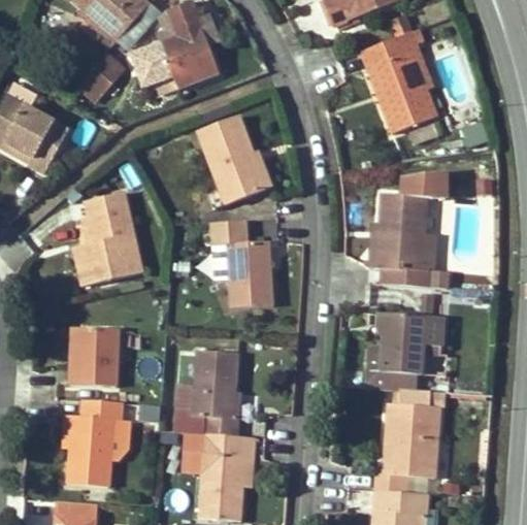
[(74,0),(84,8),(105,27),(101,32),(114,44),(150,4),(144,0),(74,0)]
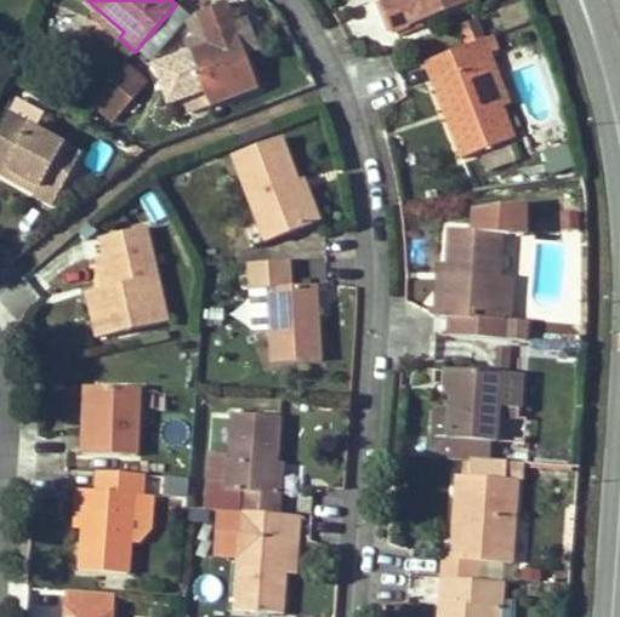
[(189,49),(210,103),(260,85),(246,51),(227,0),(223,0),(198,10),(209,41),(189,49)]
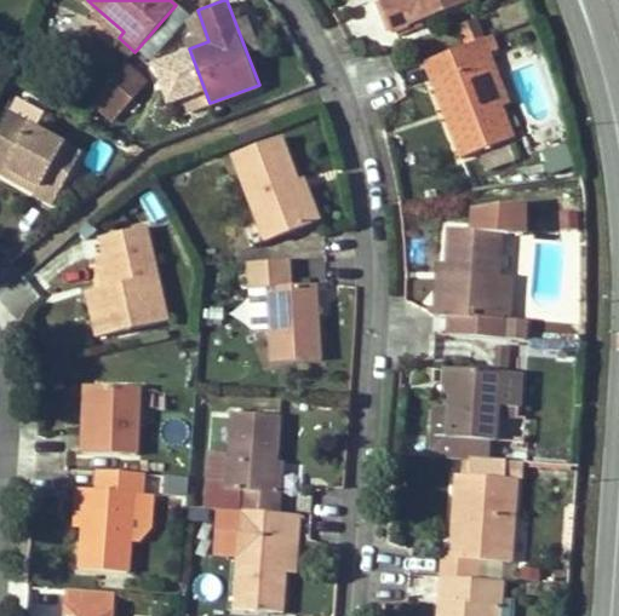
[(379,0),(390,30),(399,27),(422,18),(468,0),(379,0)]
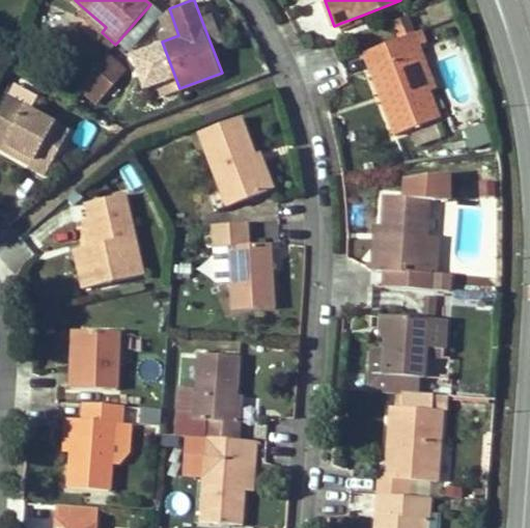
[(102,32),(106,27),(84,8),(80,12),(102,32)]
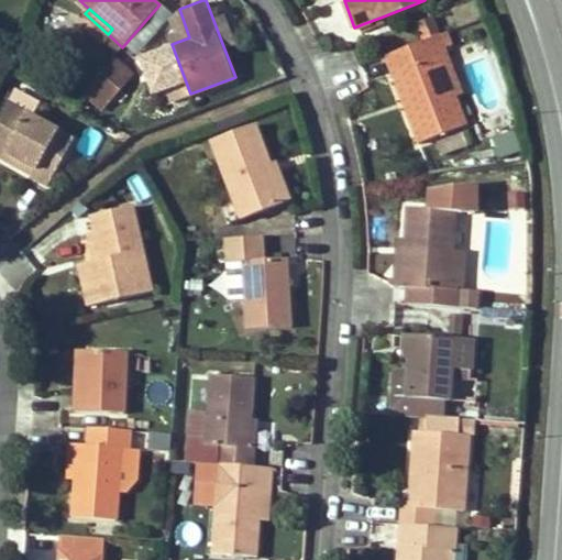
[(426,39),(440,33),(433,15),(418,21),(426,39)]
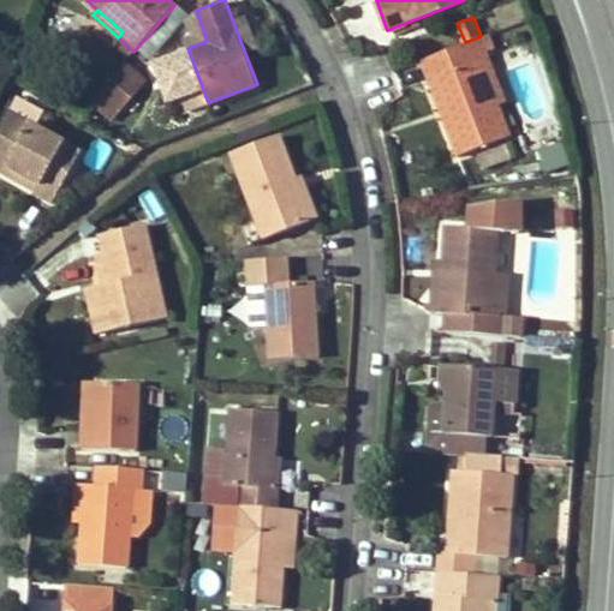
[(398,33),(421,24),(418,18),(395,27),(398,33)]
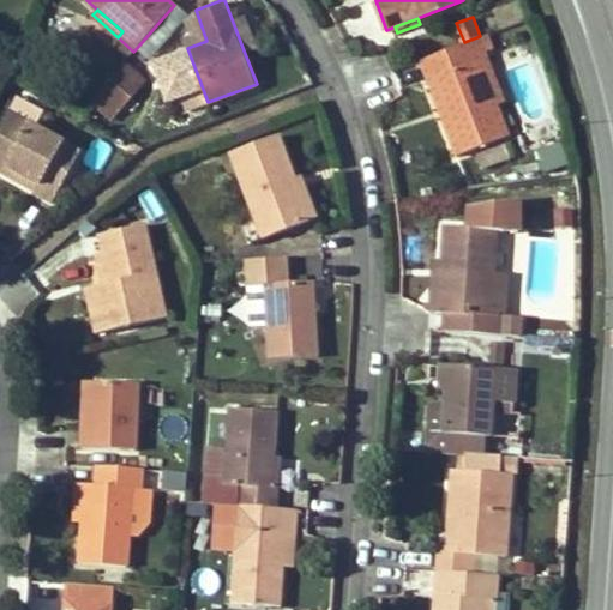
[(480,60),(487,56),(480,36),(464,42),(420,59),(428,79),(437,77),(449,110),(442,113),(457,153),(509,134),(497,102),(480,60)]
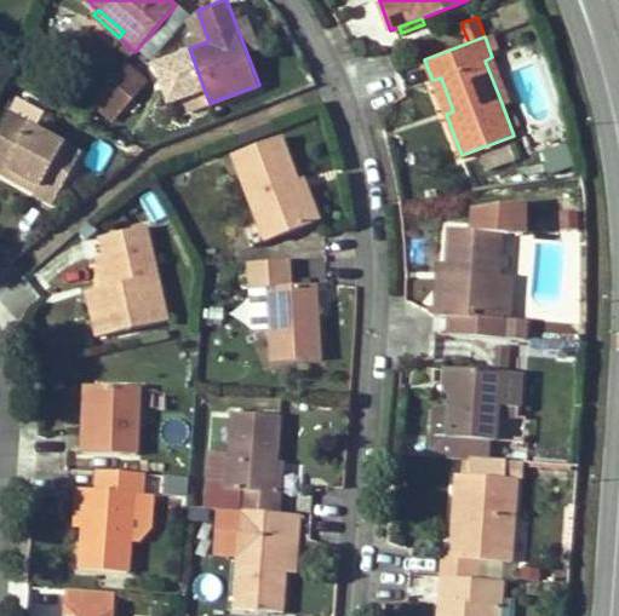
[(509,101),(492,57),(485,61),(502,103),(509,101)]
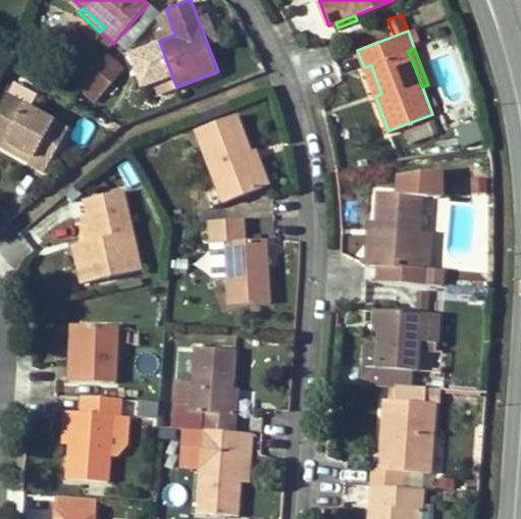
[(115,72),(119,67),(105,54),(75,90),(92,103),(117,74),(115,72)]
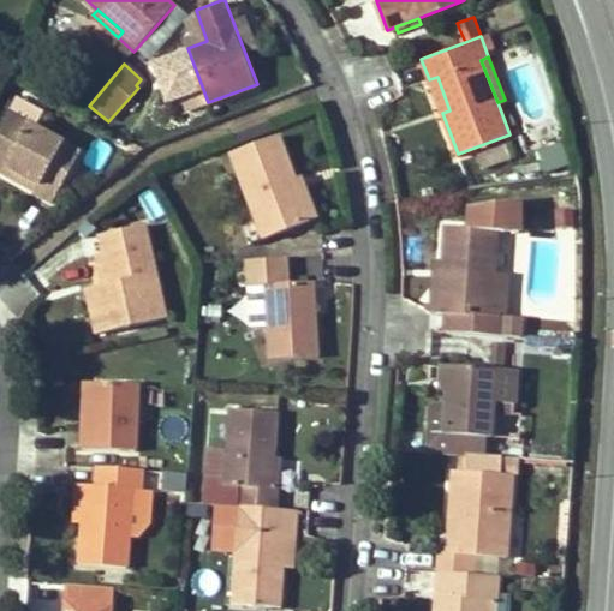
[(449,111),(437,77),(429,79),(442,113),(449,111)]
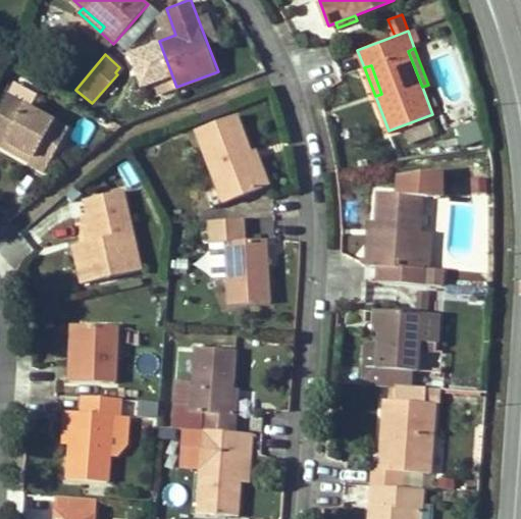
[(40,89),(16,76),(0,106),(0,136),(33,154),(31,159),(29,161),(44,170),(69,126),(31,105),(40,89)]
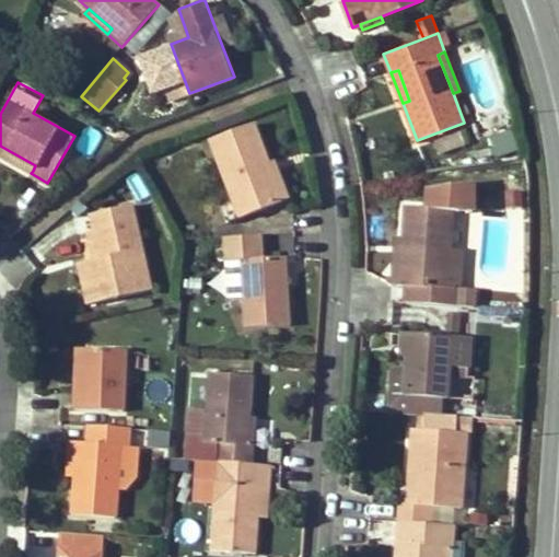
[(240,217),(282,200),(268,162),(254,123),(210,139),(230,192),(240,217)]
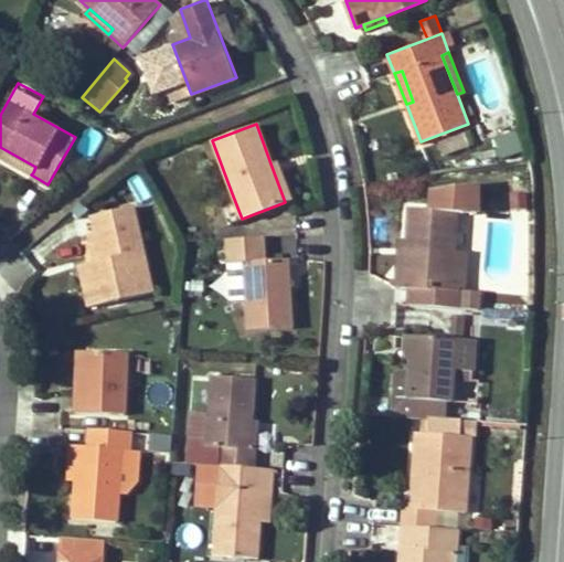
[(499,157),(523,150),(519,128),(493,134),(499,157)]
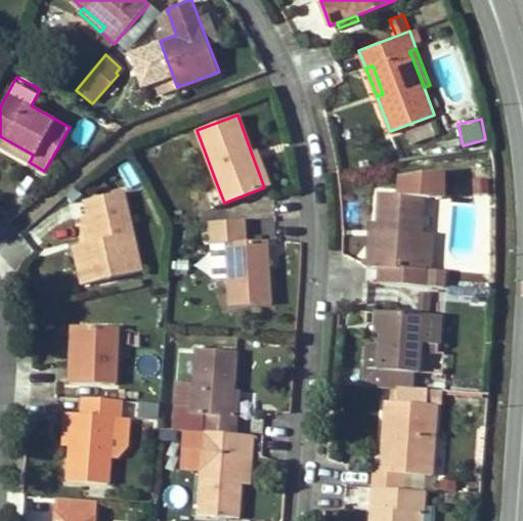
[(0,142),(31,160),(33,155),(0,136),(0,142)]
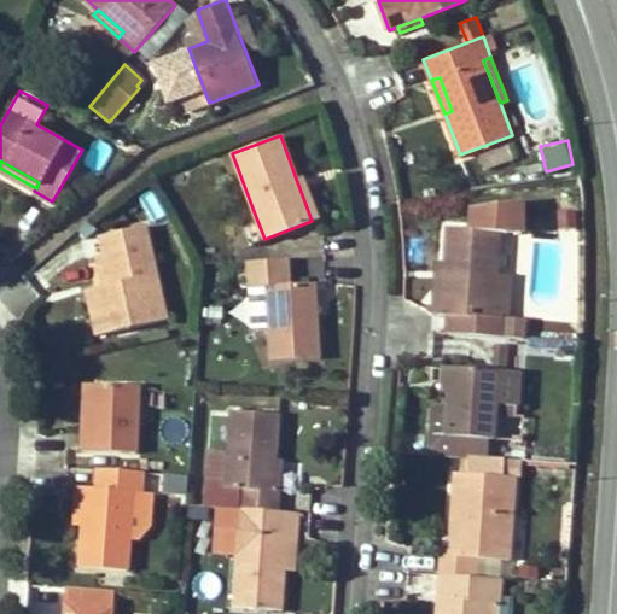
[(304,176),(296,179),(312,221),(320,218),(304,176)]
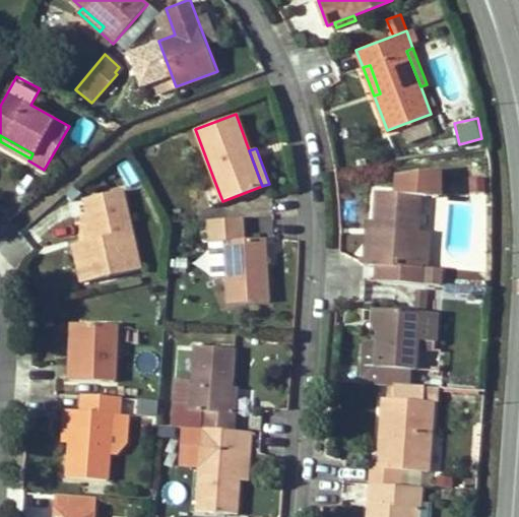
[(93,238),(85,240),(72,242),(81,280),(139,267),(123,189),(83,197),(87,215),(93,238)]
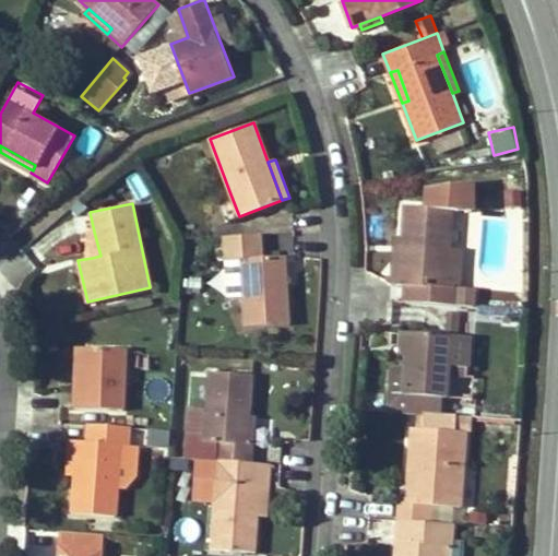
[(476,287),(461,286),(447,285),(450,248),(453,208),(407,204),(404,235),(403,265),(393,264),(393,282),(404,283),(403,299),(475,304),(476,287)]
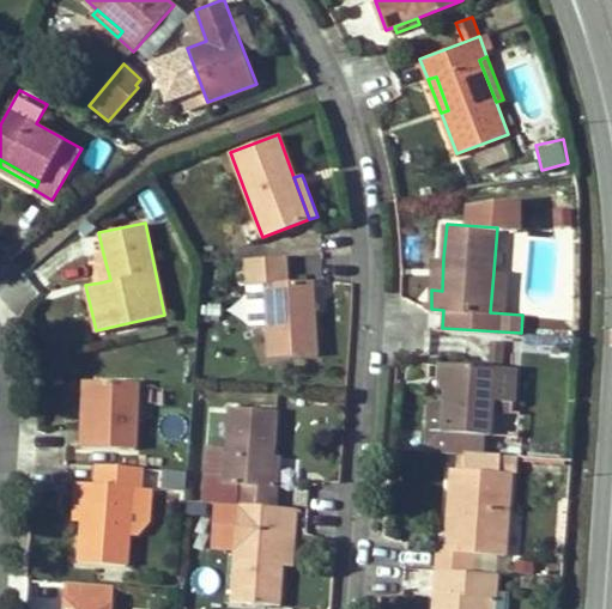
[(103,254),(95,255),(101,282),(110,280),(103,254)]
